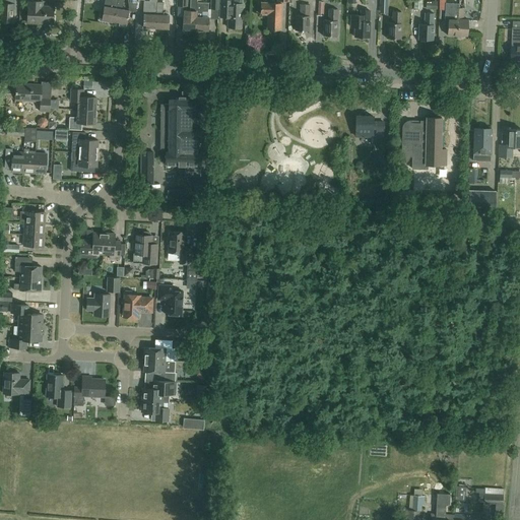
[(13,21),(14,3),(13,0),(0,0),(0,2),(0,20),(1,22),(5,23),(7,21),(13,21)]
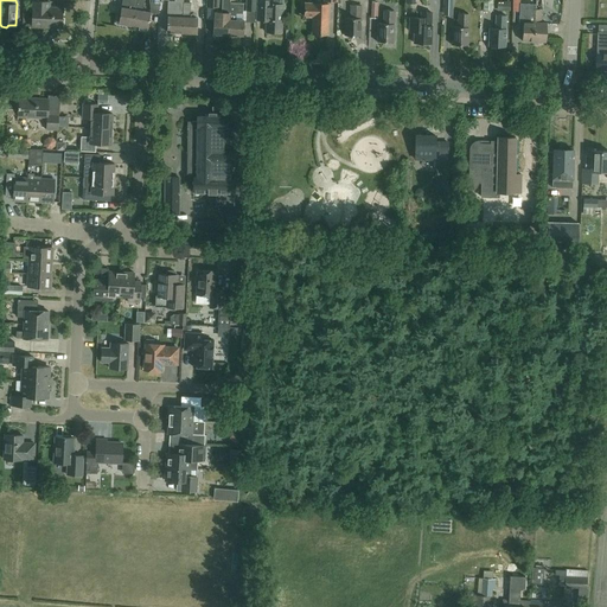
[(122,0),(121,7),(120,12),(119,12),(116,24),(126,25),(126,24),(134,25),(138,0),(122,0)]
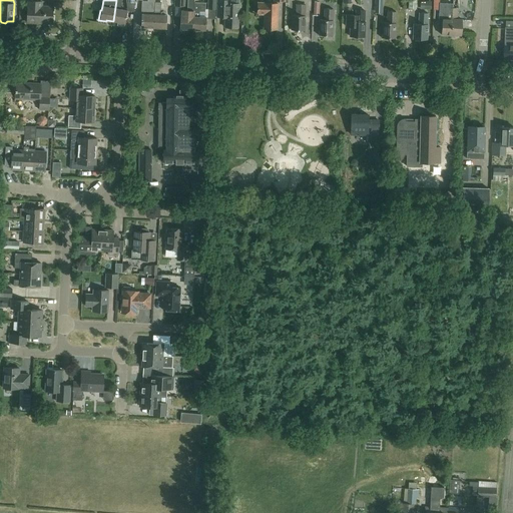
[(121,0),(116,0),(113,21),(118,22),(117,25),(124,26),(124,23),(125,23),(127,10),(120,9),(121,0)]
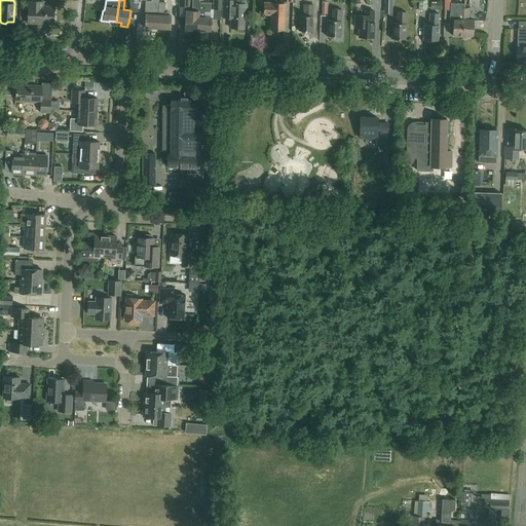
[(199,0),(192,0),(192,10),(185,10),(185,15),(185,29),(198,30),(199,0)]
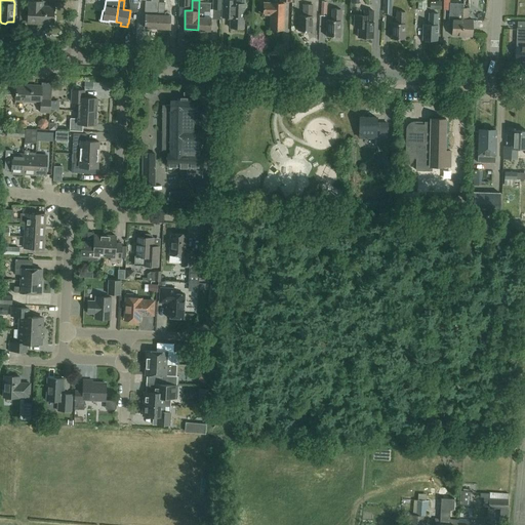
[(205,4),(204,4),(204,0),(199,0),(198,30),(211,31),(211,17),(205,16),(205,4)]
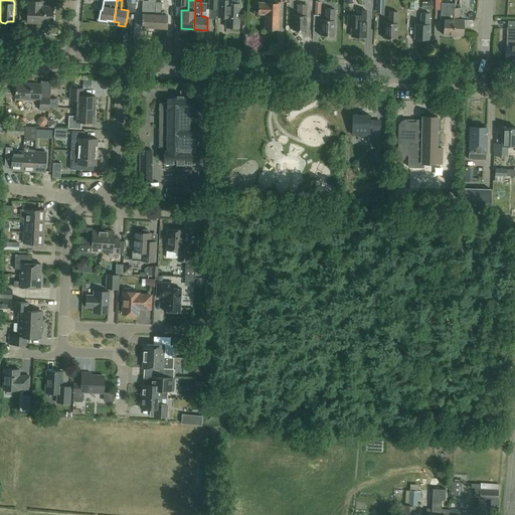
[(207,0),(207,4),(207,9),(216,9),(216,0),(207,0)]
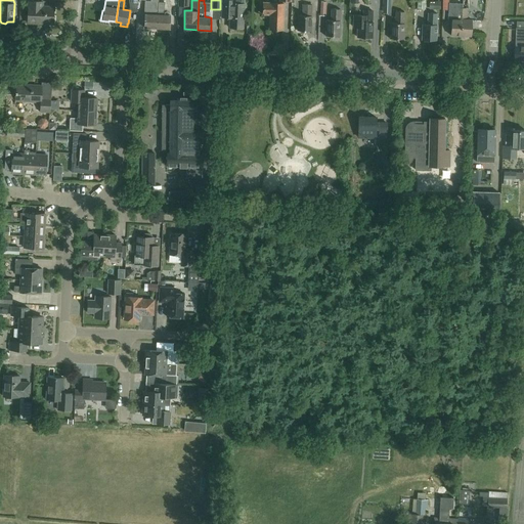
[(222,0),(222,17),(230,17),(229,28),(243,28),(244,3),(244,0),(243,0),(222,0)]
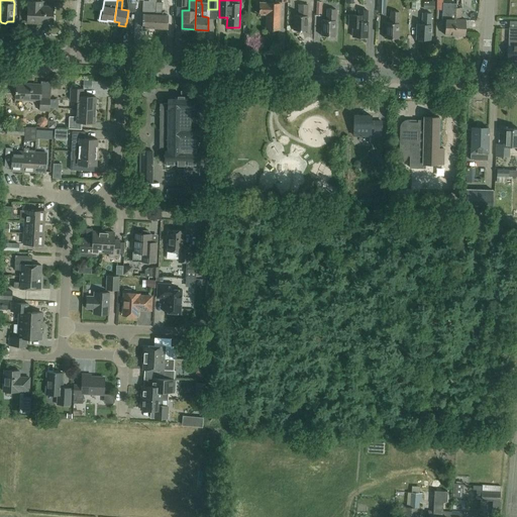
[(321,15),(322,2),(325,2),(324,0),(316,0),(317,1),(316,1),(316,15),(321,15)]
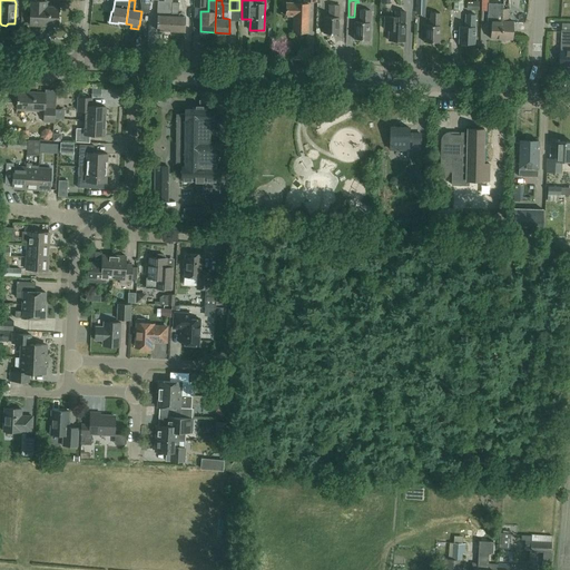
[(360,0),(360,3),(370,5),(370,9),(376,9),(376,0),(360,0)]
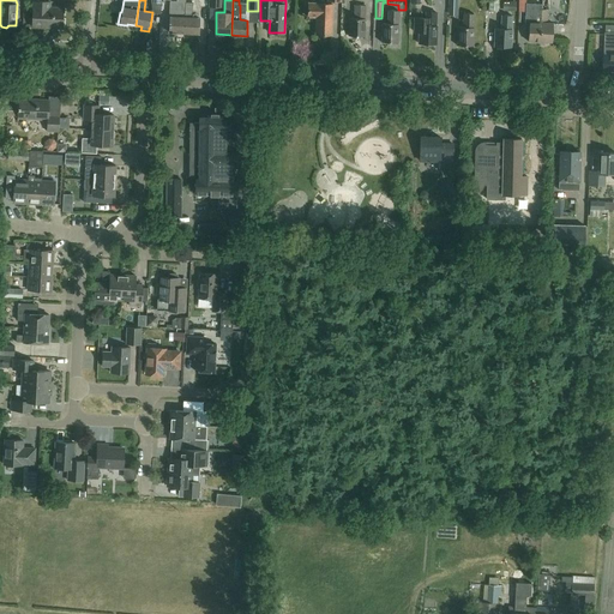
[(488,0),(488,10),(498,11),(498,0),(488,0)]
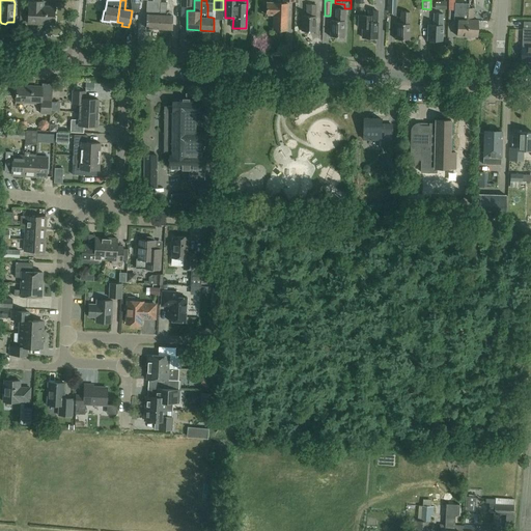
[(467,3),(455,2),(454,0),(448,0),(448,10),(454,10),(454,19),(457,19),(456,35),(467,35),(469,7),(469,3),(469,0),(467,0),(467,3)]
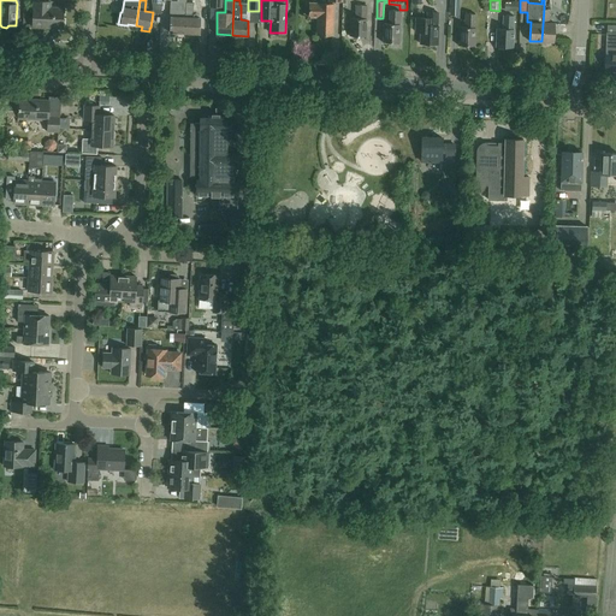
[(34,6),(33,27),(63,28),(64,7),(51,7),(51,1),(34,1),(34,6)]
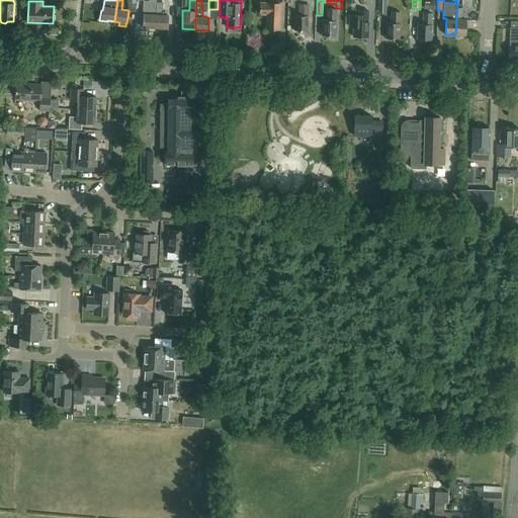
[(155,27),(156,1),(151,1),(150,9),(143,8),(142,27),(155,27)]
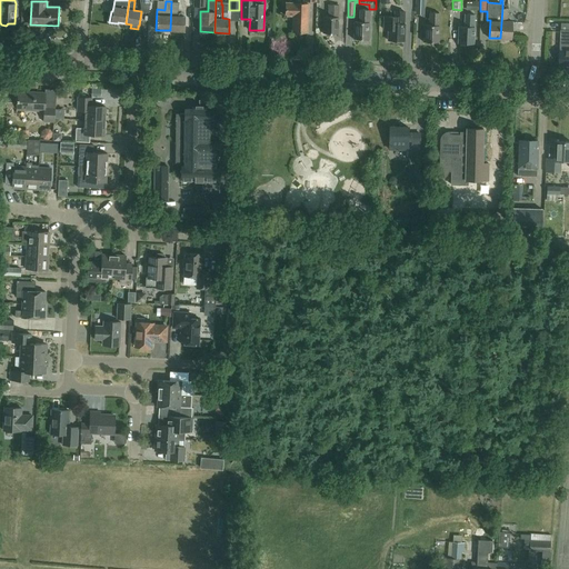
[(171,1),(170,30),(185,31),(186,17),(177,16),(177,10),(178,10),(178,2),(171,1)]
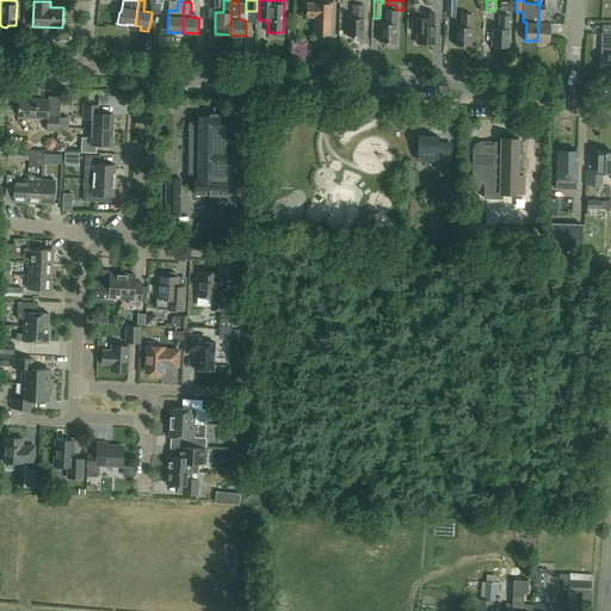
[(315,17),(314,34),(331,35),(331,17),(331,4),(307,2),(306,17),(315,17)]
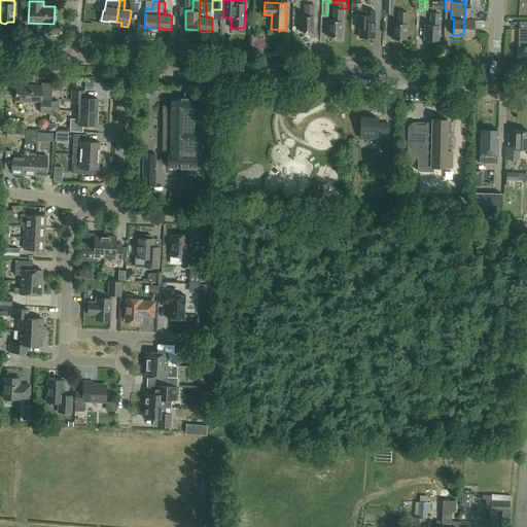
[(313,15),(314,4),(305,4),(305,15),(301,15),(300,30),(313,31),(314,15),(313,15)]
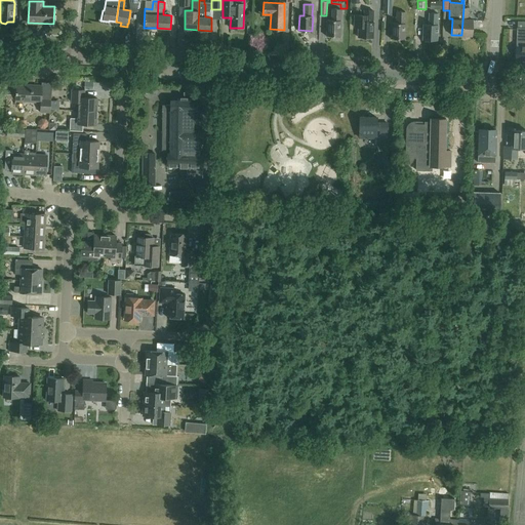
[(463,7),(461,35),(472,36),(473,19),(468,18),(469,7),(463,7)]
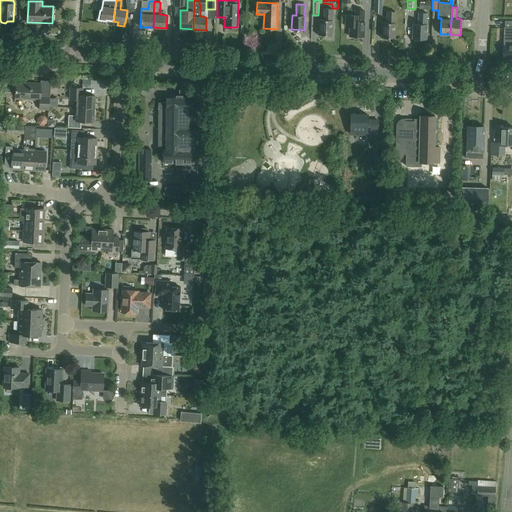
[(318,19),(317,35),(331,36),(332,9),(324,8),(324,20),(318,19)]
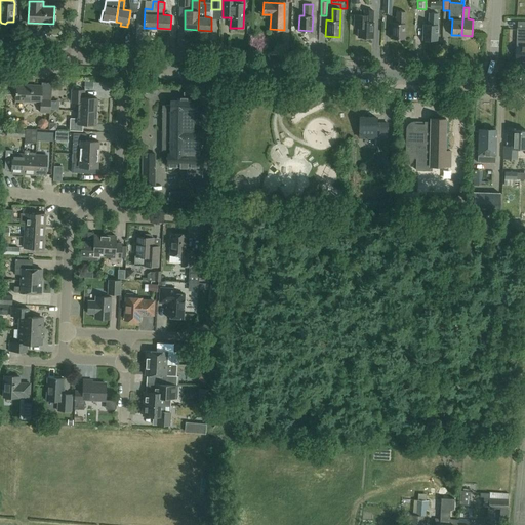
[(359,22),(358,37),(372,38),(373,22),(372,22),(373,10),(365,10),(364,22),(359,22)]
